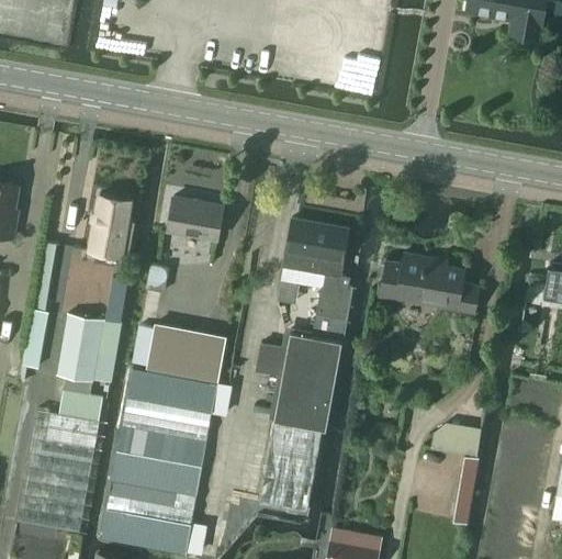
[(561,0),(468,0),(467,12),(491,17),(492,12),(514,17),(517,22),(513,25),(512,34),(537,38),(539,25),(541,25),(544,11),(557,13),(561,14),(561,13),(561,0)]
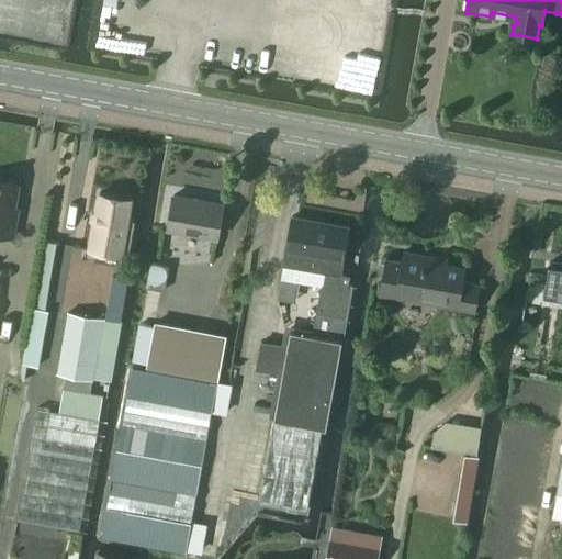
[(0,236),(13,239),(15,225),(12,224),(19,188),(0,183),(0,236)]
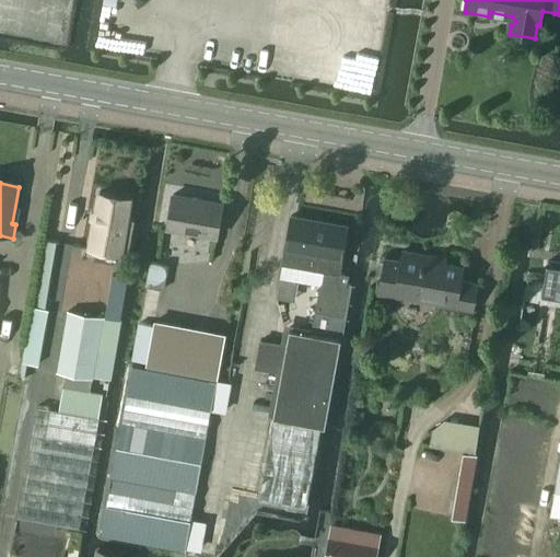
[(129,202),(100,196),(90,252),(119,257),(129,202)]
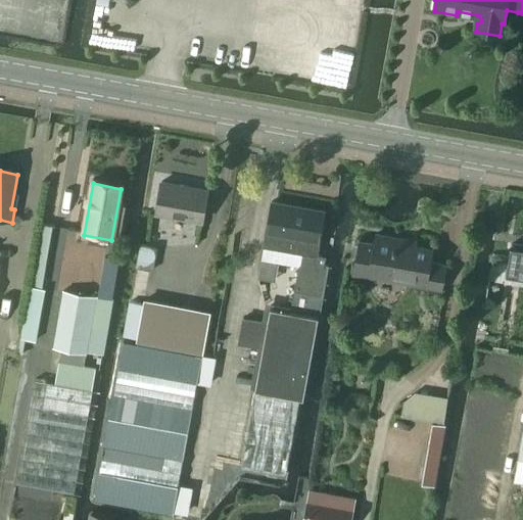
[(156,216),(202,224),(207,193),(161,185),(156,216)]
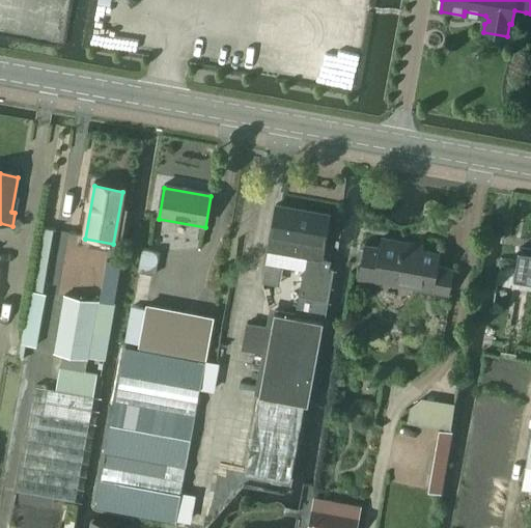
[(268,251),(320,261),(329,218),(276,207),(268,251)]
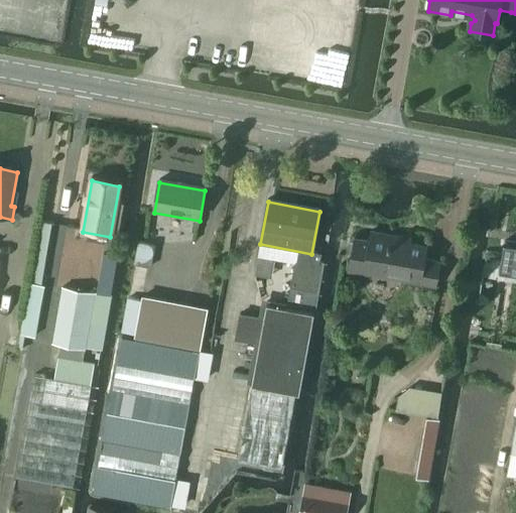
[(29,285),(17,350),(21,351),(24,338),(33,339),(43,287),(40,287),(52,226),(43,224),(31,285),(29,285)]
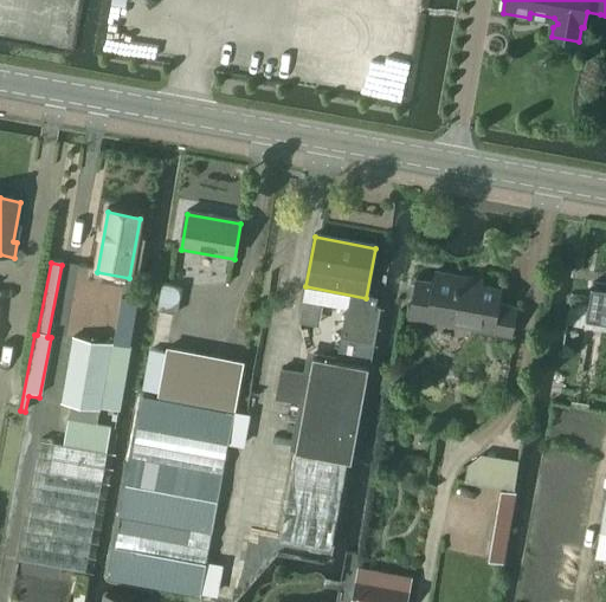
[(427,322),(429,317),(474,327),(472,330),(510,337),(516,310),(497,306),(500,291),(434,279),(432,290),(416,286),(410,318),(427,322)]
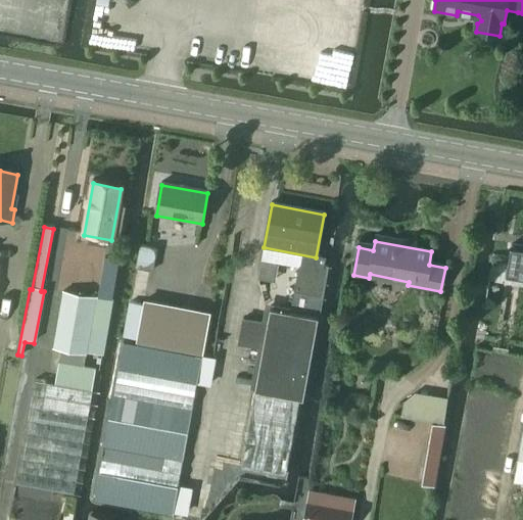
[(506,274),(522,277),(522,248),(511,246),(506,274)]
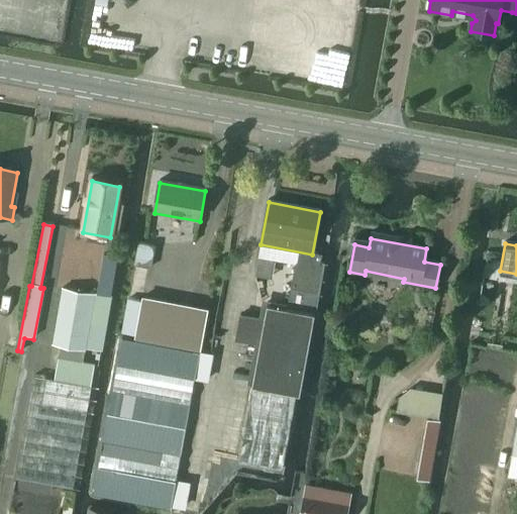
[(63,289),(53,345),(86,350),(99,352),(101,353),(103,353),(112,298),(96,295),(63,289)]
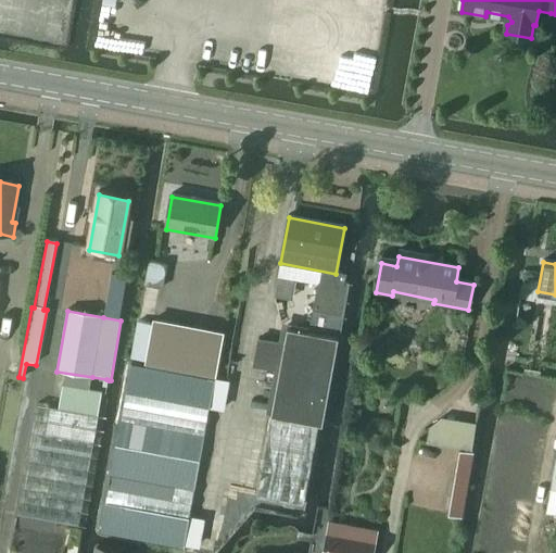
[(139,323),(131,359),(147,362),(146,366),(216,379),(225,335),(154,321),(153,325),(139,323)]
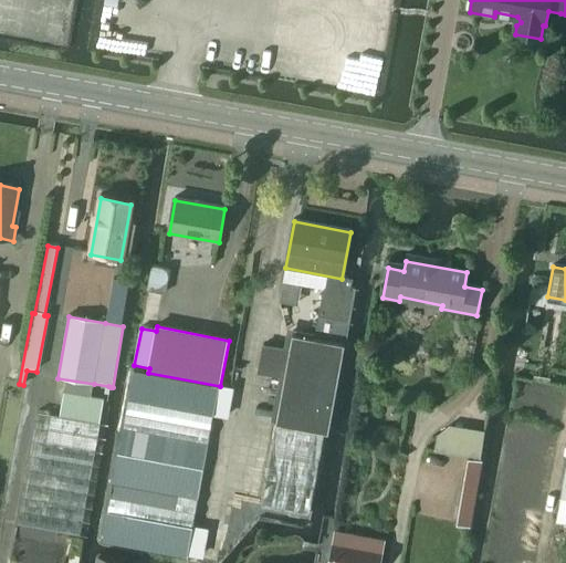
[(292,333),(276,421),(325,430),(328,430),(344,342),(315,337),(292,333)]
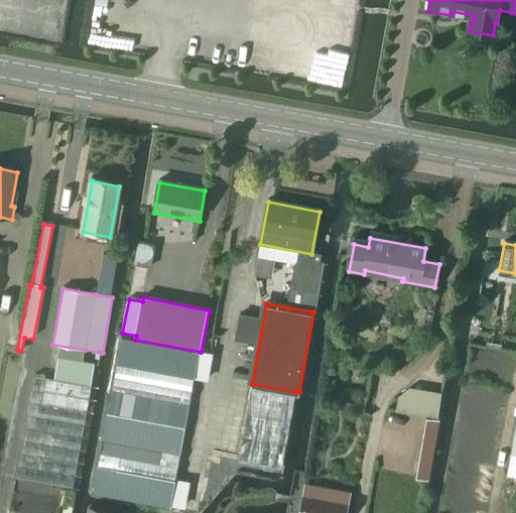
[(94,492),(169,506),(198,354),(122,340),(94,492)]
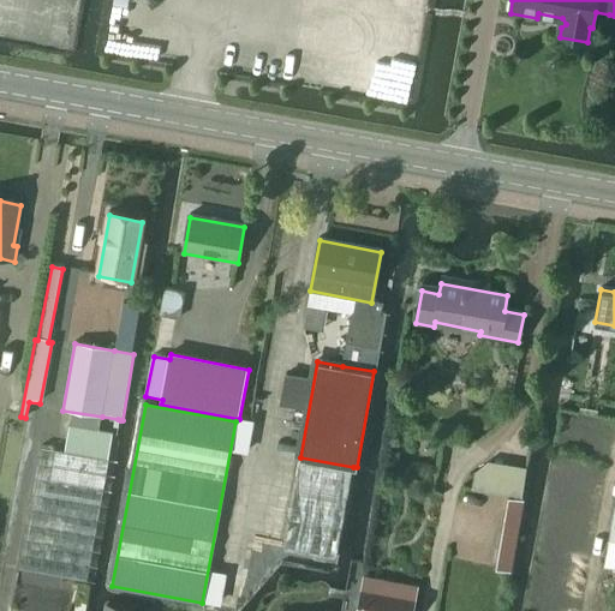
[(88,583),(113,436),(69,429),(65,454),(40,449),(18,571),(88,583)]
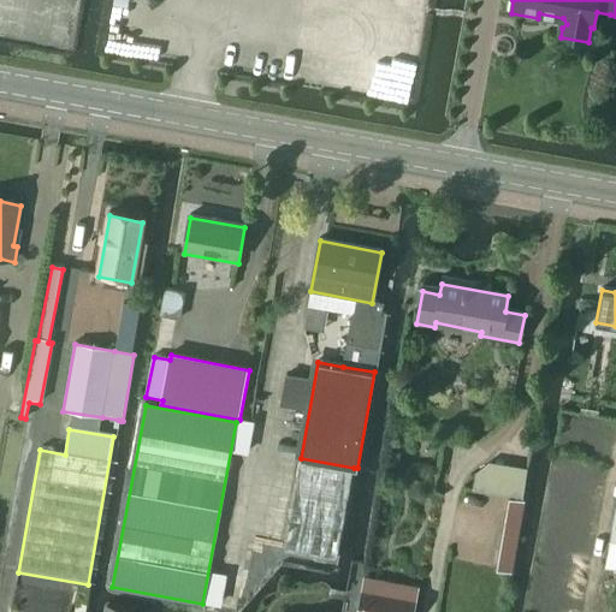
[(301,458),(284,551),(337,560),(354,468),(301,458)]
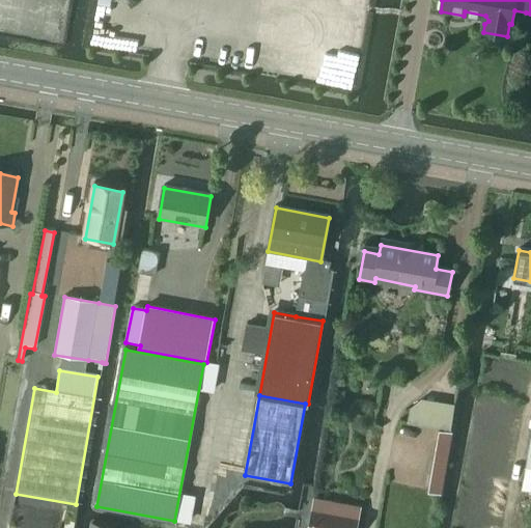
[(408,424),(450,432),(454,406),(422,400),(411,410),(408,424)]
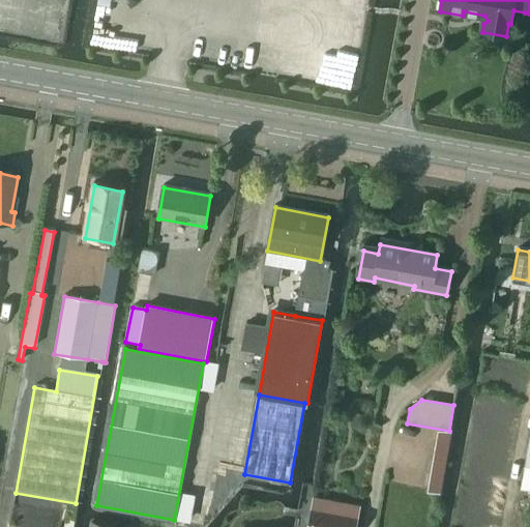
[(438,432),(427,494),(440,496),(450,434),(438,432)]
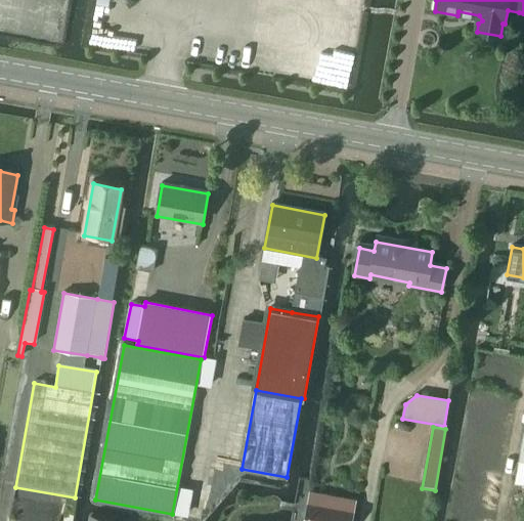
[(309,493),(303,520),(352,520),(354,514),(323,508),(325,496),(309,493)]
